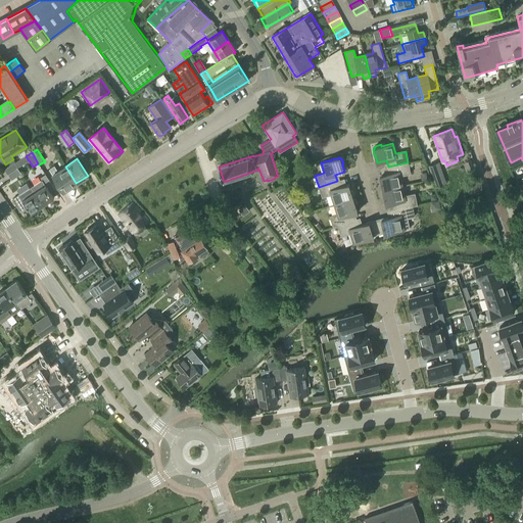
[(466,161),(469,172),(474,170),(472,159),(466,161)]
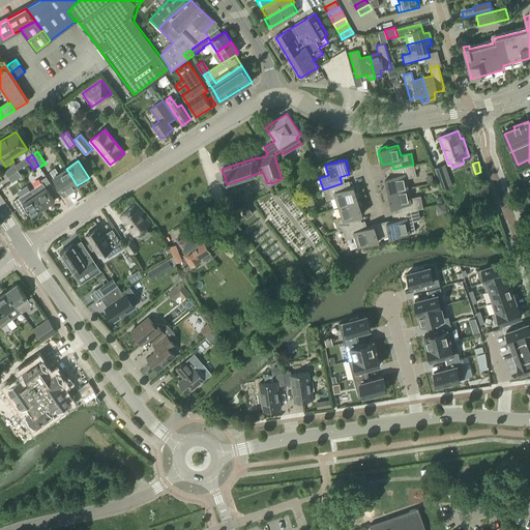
[(416,176),(413,165),(393,169),(394,176),(385,178),(386,185),(385,185),(386,192),(387,192),(388,193),(407,188),(405,178),(416,176)]
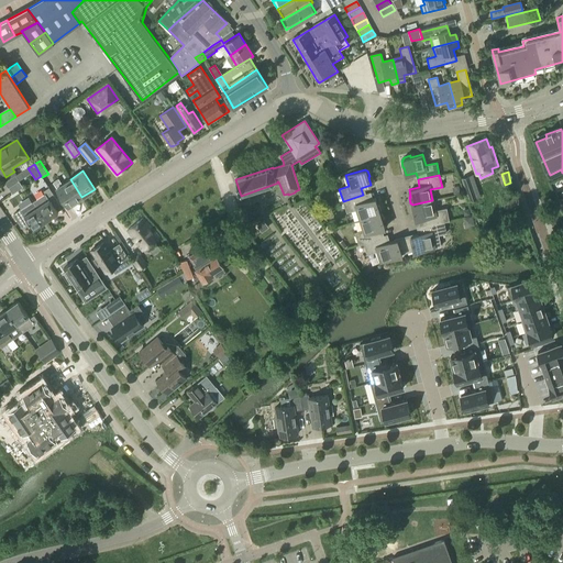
[(20,181),(15,176),(4,184),(8,189),(20,181)]
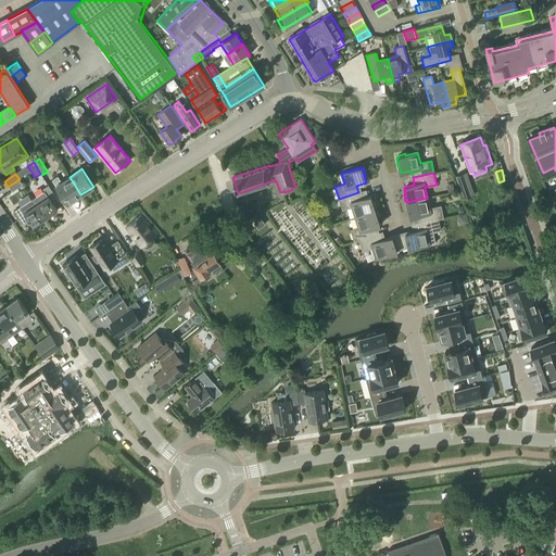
[(68,203),(80,194),(70,177),(62,182),(58,176),(52,179),(68,203)]
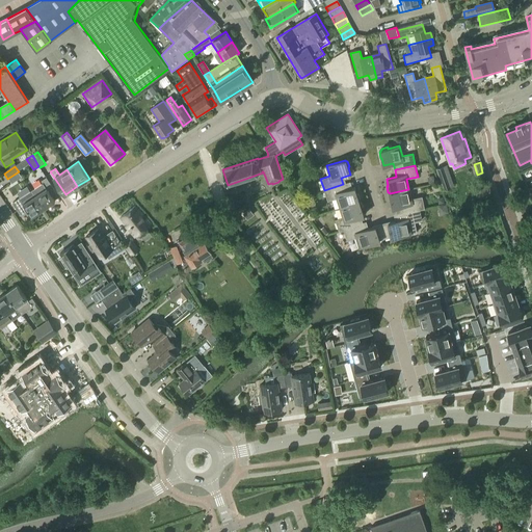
[(55,202),(52,196),(56,193),(46,178),(41,181),(43,183),(31,190),(44,209),(55,202)]
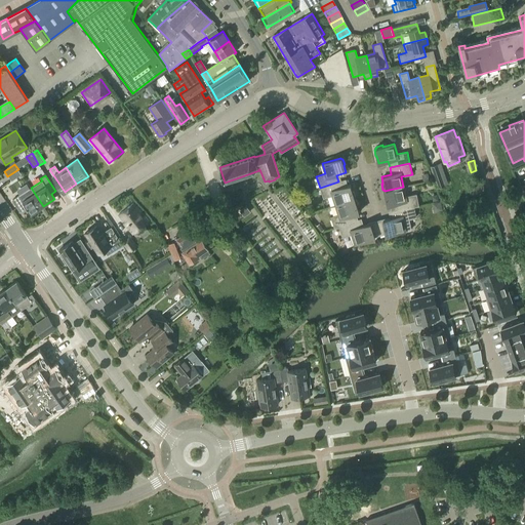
[(332,195),(335,205),(355,199),(354,198),(355,197),(354,191),(352,192),(350,185),(340,188),(338,182),(320,188),(323,198),(332,195)]
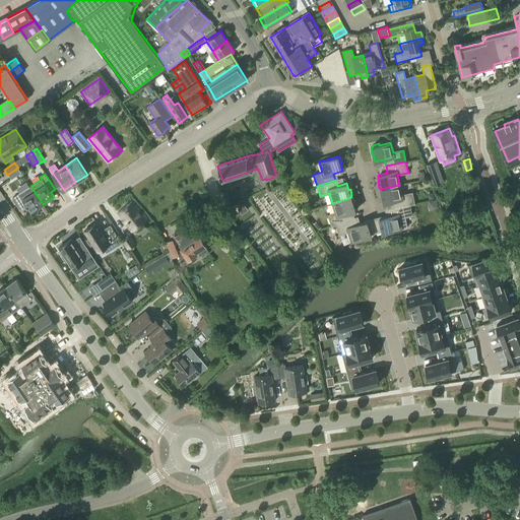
[(477,181),(464,186),(467,194),(480,189),(477,181)]
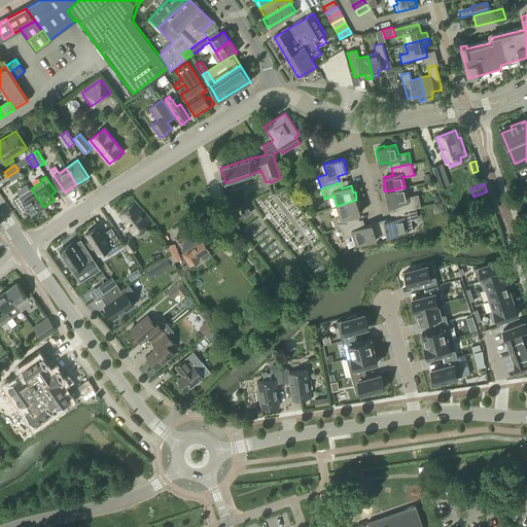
[(407,198),(405,187),(386,191),(386,192),(385,192),(386,199),(387,199),(389,206),(398,204),(400,210),(392,212),(393,212),(420,206),(418,195),(407,198)]
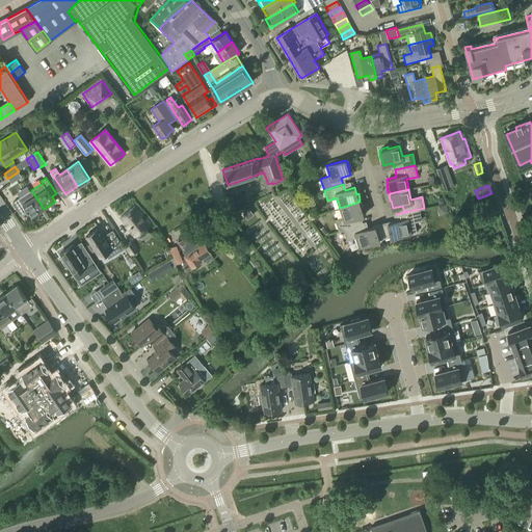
[(44,209),(31,190),(12,203),(21,215),(28,210),(33,217),(44,209)]
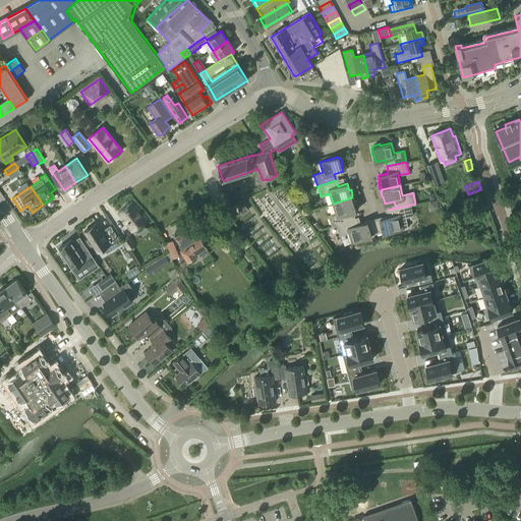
[(352,198),(352,197),(333,204),(337,213),(329,216),(332,226),(356,219),(356,218),(352,219),(351,213),(356,212),(354,205),(355,204),(353,198),(352,198)]
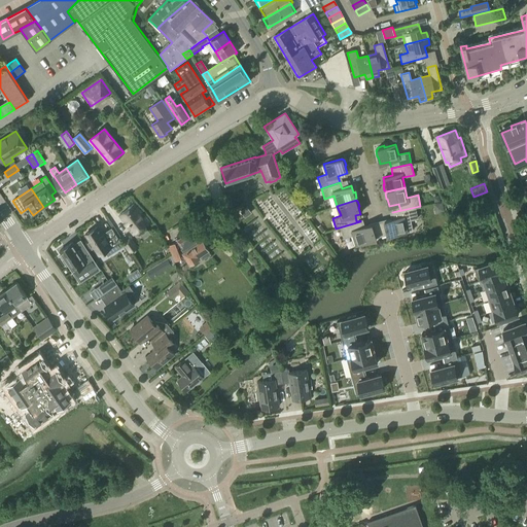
[(443,202),(433,204),(435,211),(437,212),(445,211),(443,202)]
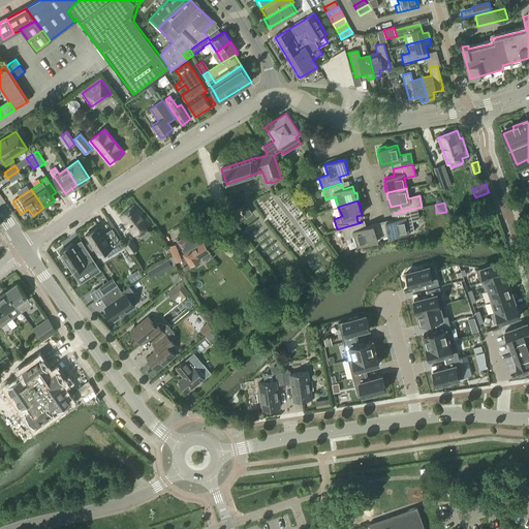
[(150,237),(144,228),(151,223),(134,206),(120,216),(134,236),(137,234),(144,241),(150,237)]
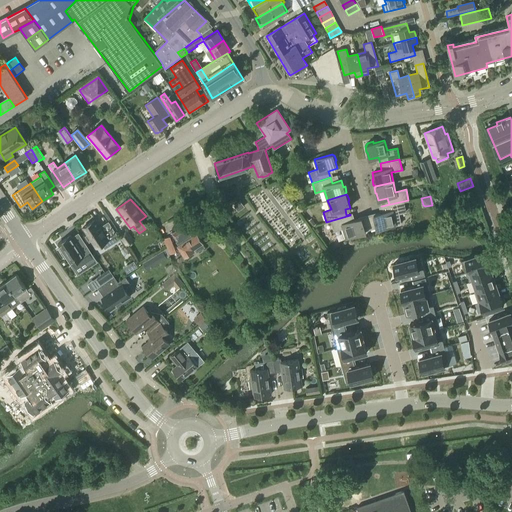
[(408,200),(382,206),(383,212),(373,214),(377,229),(378,229),(378,230),(384,229),(384,227),(395,225),(401,224),(399,213),(406,212),(404,201),(408,200)]
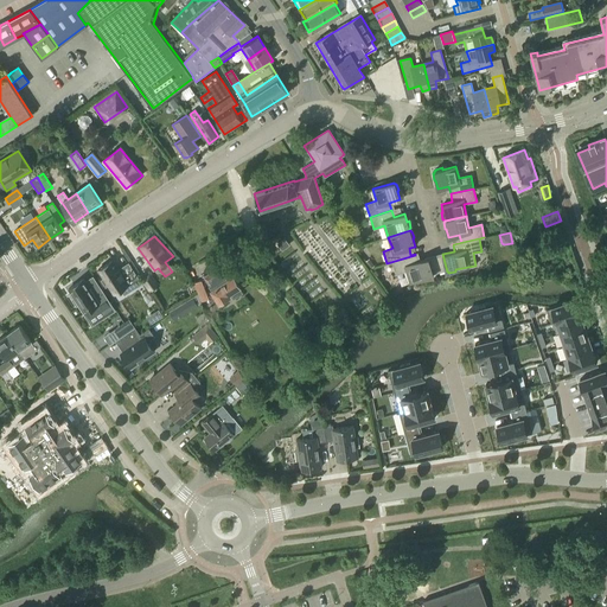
[(415,255),(387,263),(387,264),(393,262),(396,274),(407,270),(410,282),(425,278),(426,279),(433,278),(432,275),(434,275),(428,259),(417,262),(415,255)]
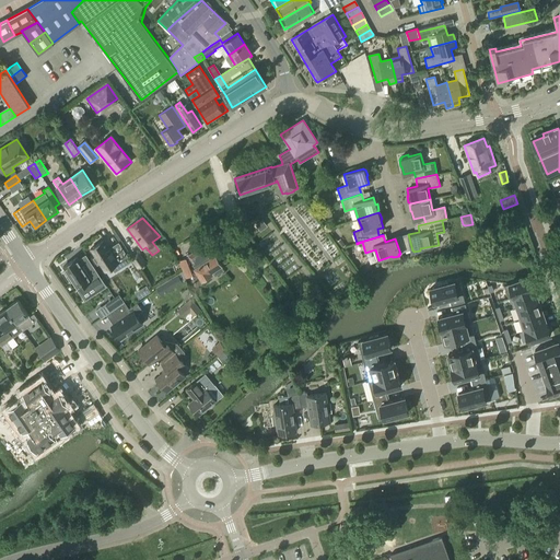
[(100,264),(105,271),(112,267),(115,272),(131,261),(121,247),(113,253),(104,240),(91,248),(95,257),(93,258),(97,265),(100,264)]
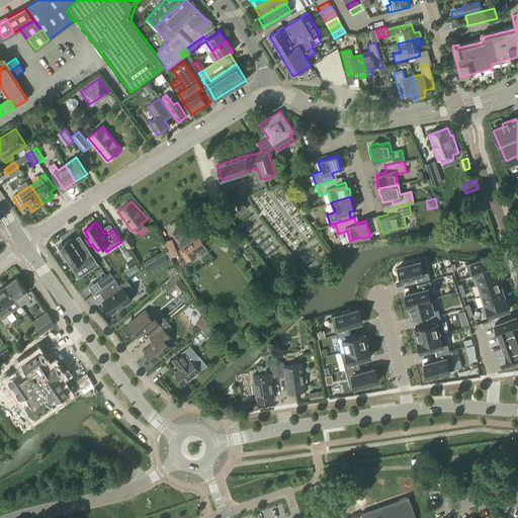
[(197,235),(191,225),(175,234),(182,245),(181,246),(187,256),(196,250),(199,255),(207,249),(203,244),(205,243),(199,234),(197,235)]
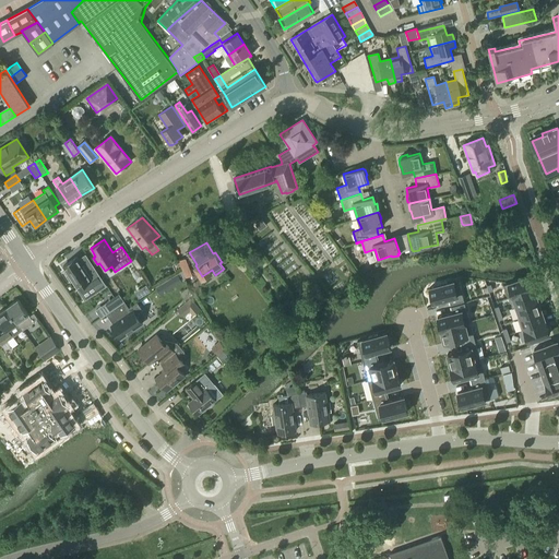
[(138,269),(146,263),(138,252),(130,258),(138,269)]
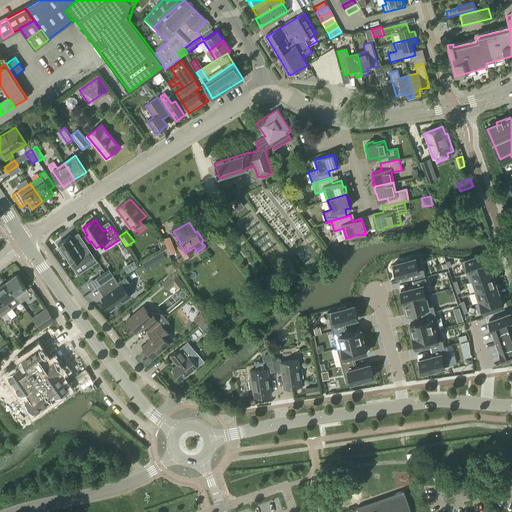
[(76,247),(69,235),(56,243),(61,250),(59,252),(63,258),(65,256),(68,261),(74,258),(77,263),(89,255),(82,244),(76,247)]
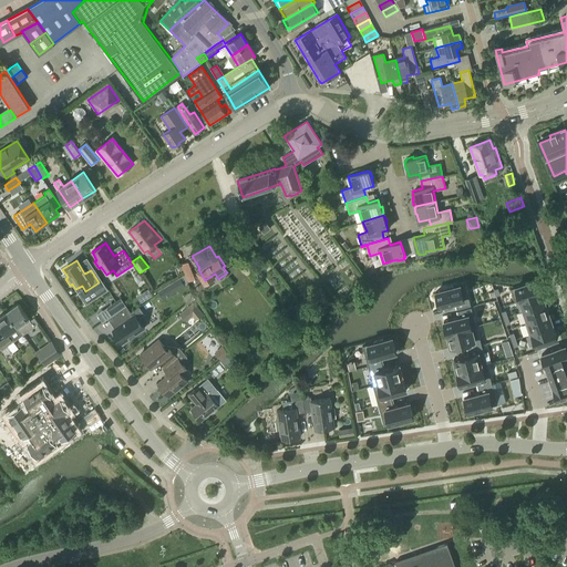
[(181,265),(185,274),(188,281),(195,279),(188,261),(181,265)]
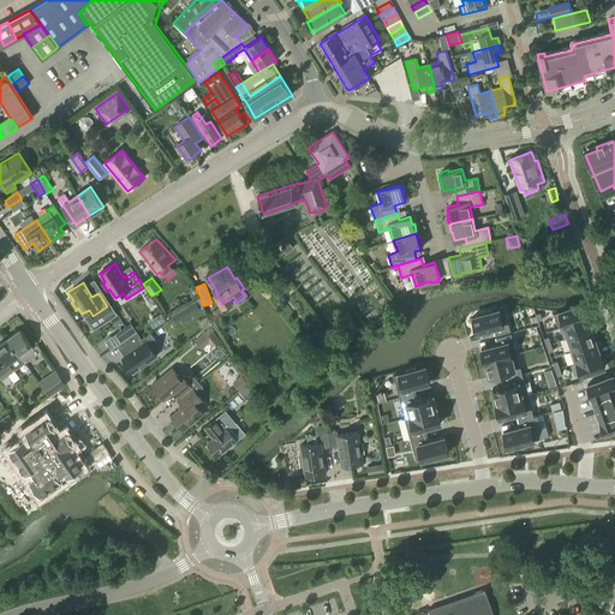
[(197,303),(171,317),(177,326),(202,311),(197,303)]
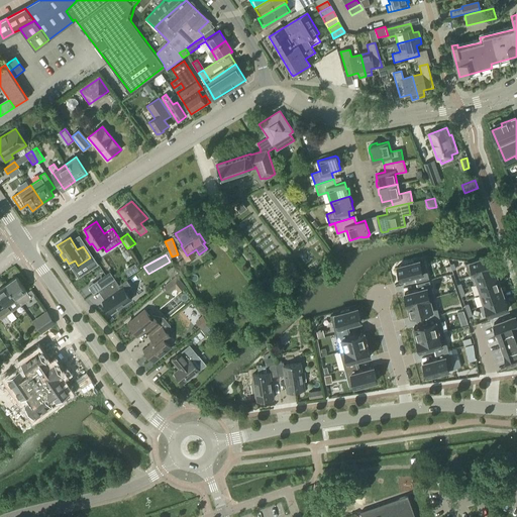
[(490,255),(466,264),(470,276),(474,274),(494,267),(490,255)]
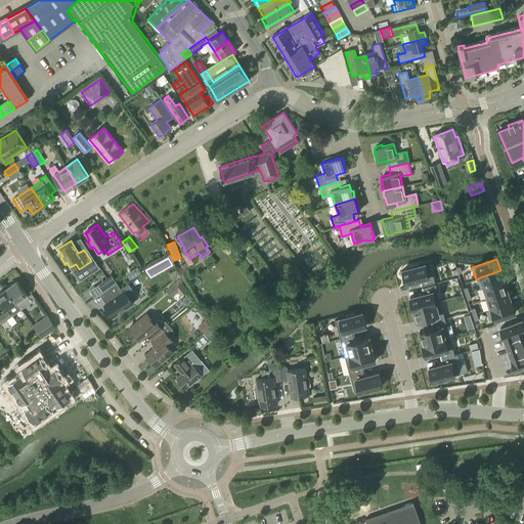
[(410,268),(402,270),(406,284),(421,279),(422,286),(435,282),(430,263),(419,266),(419,264),(410,267),(410,268)]
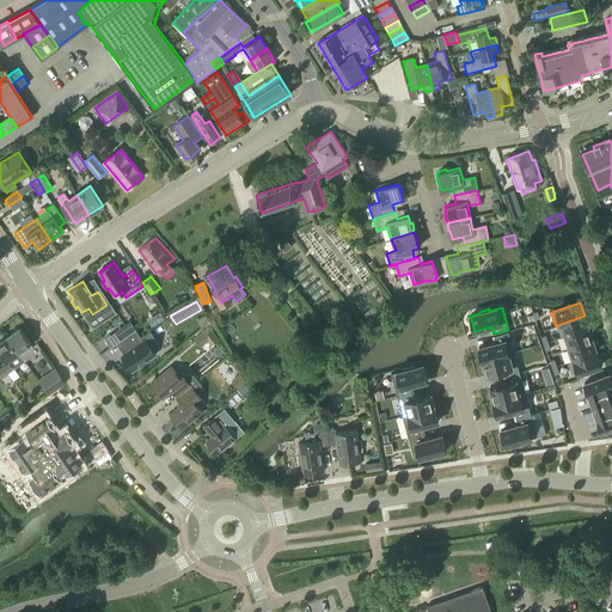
[(159,313),(147,320),(152,329),(164,320),(159,313)]
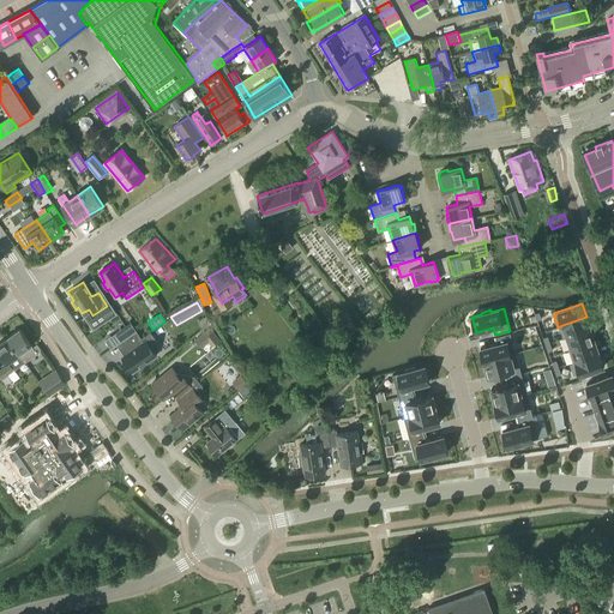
[(587,317),(563,325),(567,337),(590,329),(587,317)]
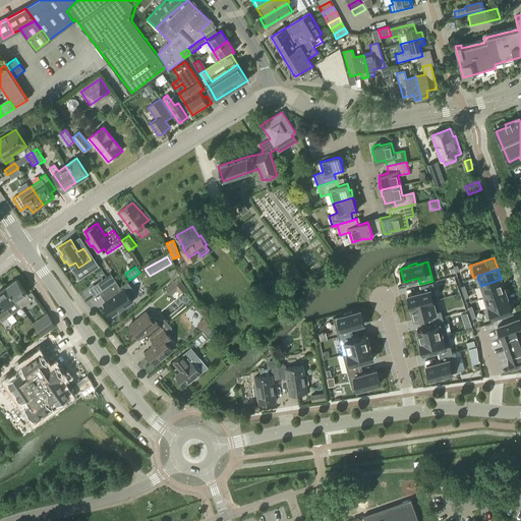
[(90,289),(94,296),(99,293),(116,281),(111,275),(90,289)]
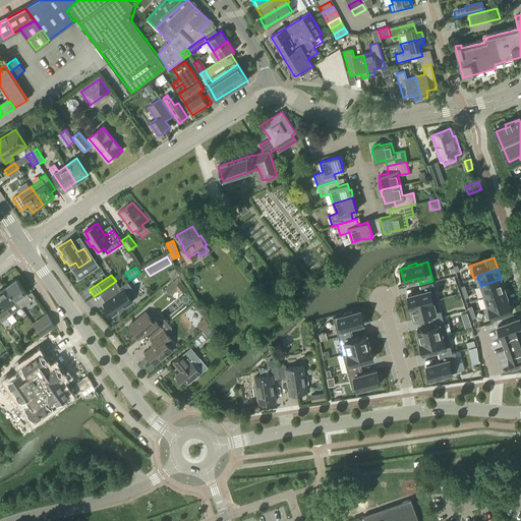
[(16,279),(6,287),(16,300),(18,303),(21,307),(32,300),(16,279)]
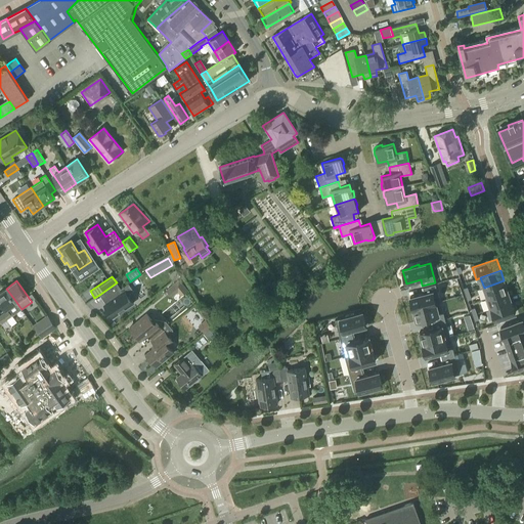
[(504,280),(484,288),(487,298),(508,292),(504,280)]
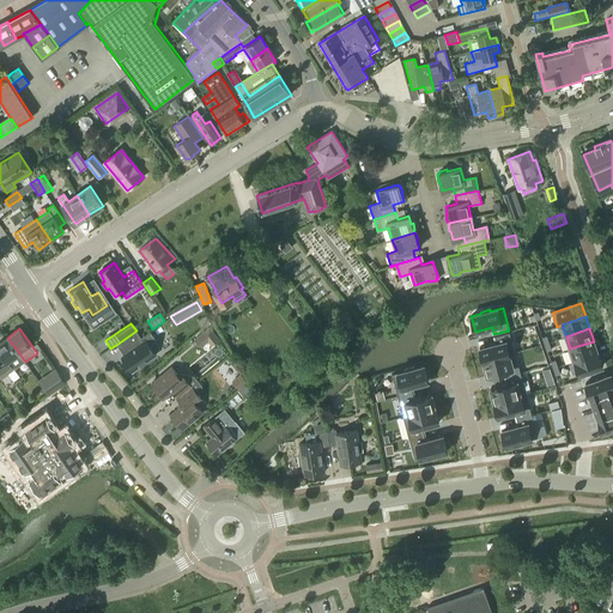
[(193,341),(200,350),(206,344),(212,349),(219,341),(207,329),(193,341)]
